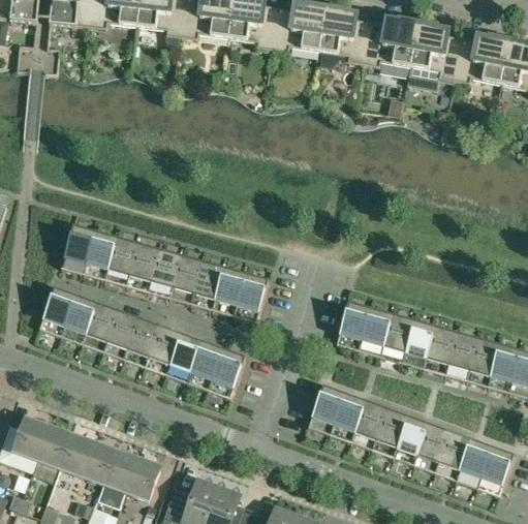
[(0,18),(9,20),(9,21),(36,24),(38,0),(0,0),(0,18)]
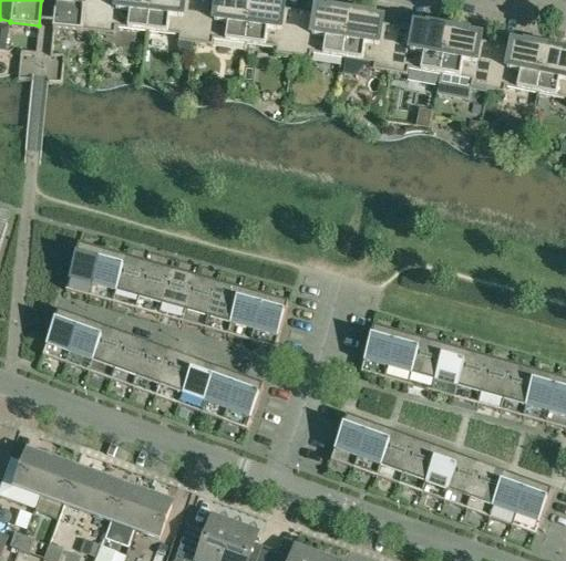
[(54,0),(52,27),(81,30),(81,28),(96,30),(100,0),(54,0)]
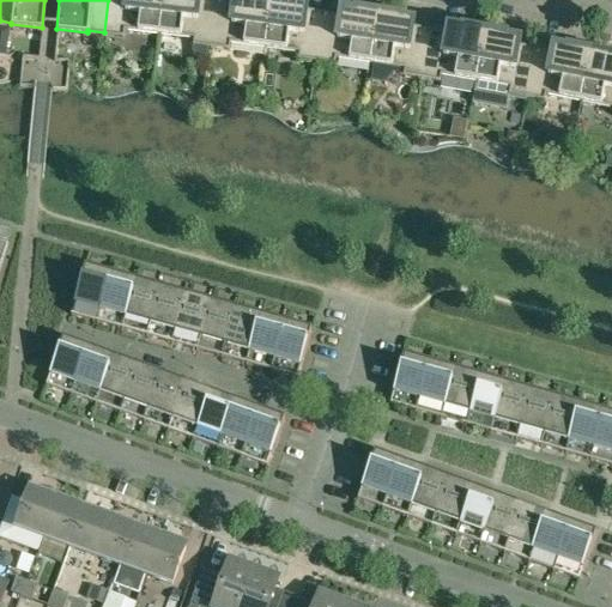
[(108,0),(104,32),(122,34),(123,26),(158,31),(162,0),(108,0)]
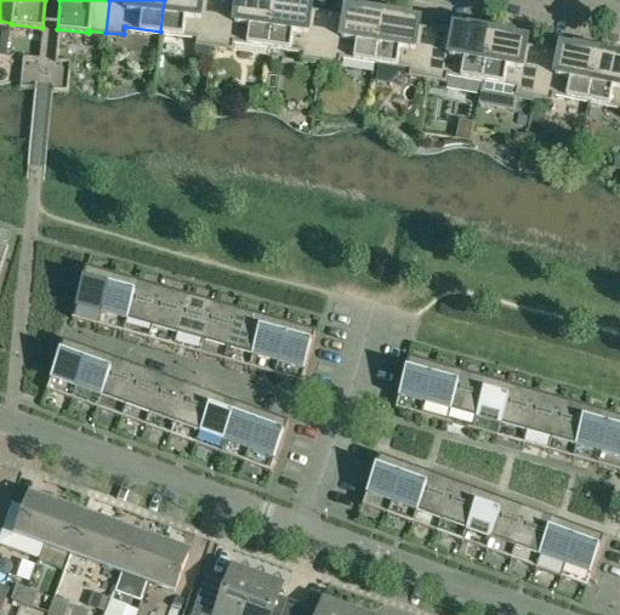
[(194,43),(212,45),(219,0),(164,0),(160,32),(195,35),(194,43)]
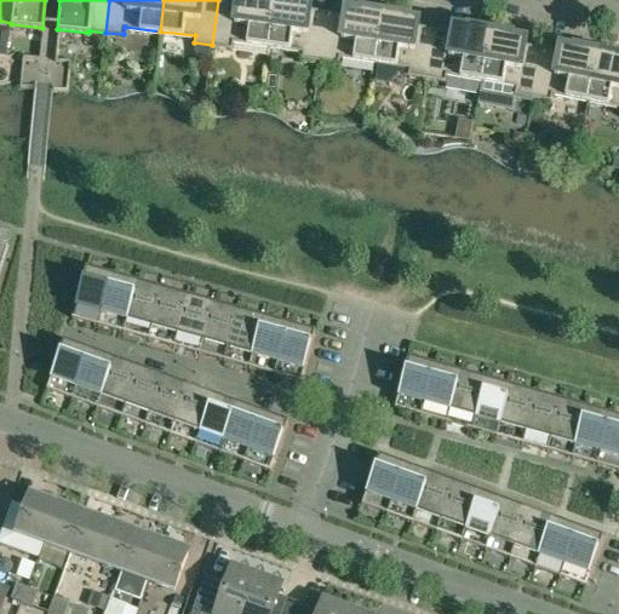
[(218,0),(212,45),(231,47),(233,40),(267,45),(274,0),(218,0)]
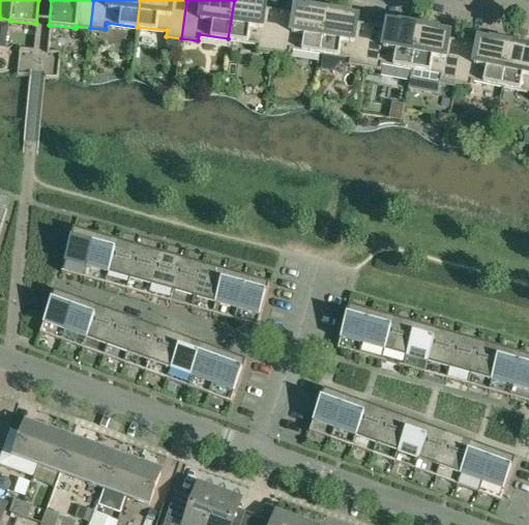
[(253,0),(234,0),(228,38),(258,42),(257,49),(272,51),(280,8),(264,6),(264,3),(253,1),(253,0)]
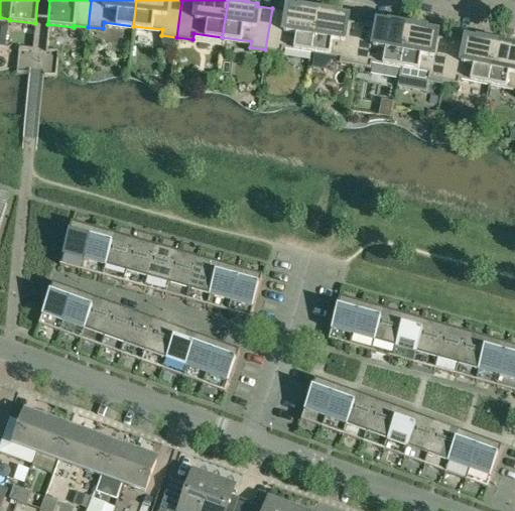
[(282,46),(310,50),(316,10),(298,7),(298,9),(286,7),(286,10),(272,8),(265,49),(281,51),(282,46)]
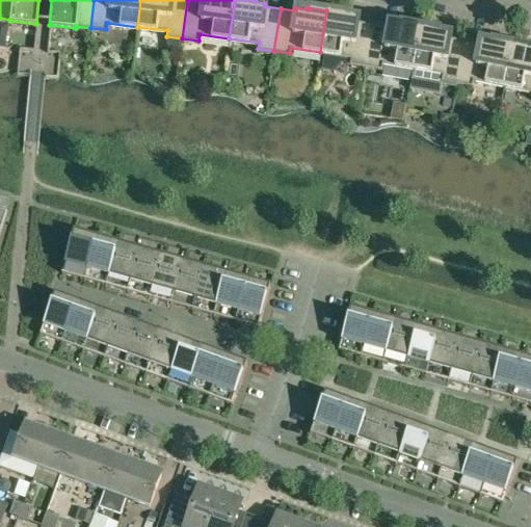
[(345,14),(326,10),(320,52),(350,57),(349,62),(365,66),(372,23),(357,20),(357,17),(345,15),(345,14)]
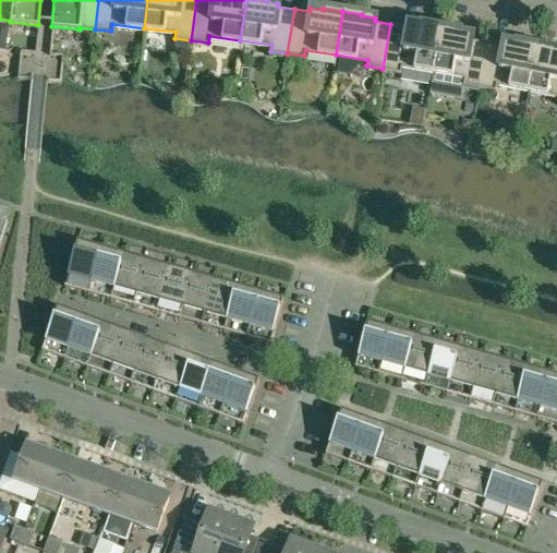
[(407,26),(390,24),(383,69),(400,71),(401,65),(432,71),(439,27),(421,24),(420,25),(407,23),(407,26)]
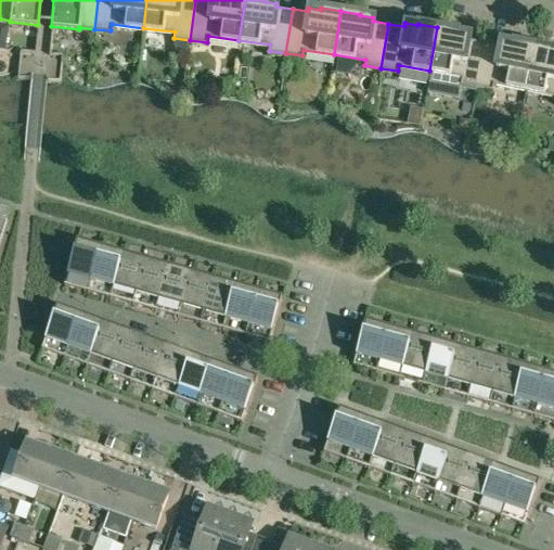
[(456,32),(437,27),(429,71),(461,76),(460,82),(476,86),(485,41),(469,38),(469,35),(456,33),(456,32)]
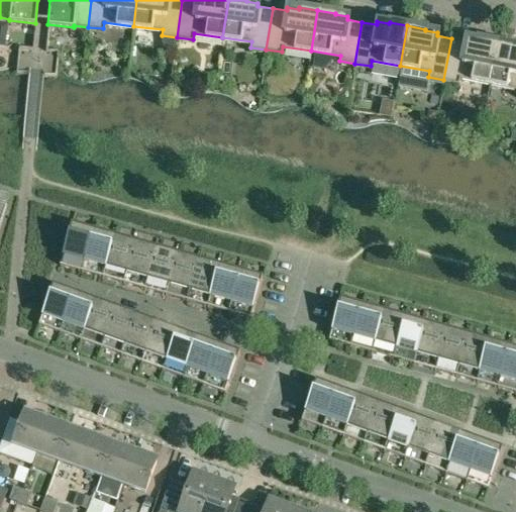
[(466,40),(451,38),(443,80),(458,83),(459,77),(488,83),(496,42),(478,39),(478,40),(466,37),(466,40)]
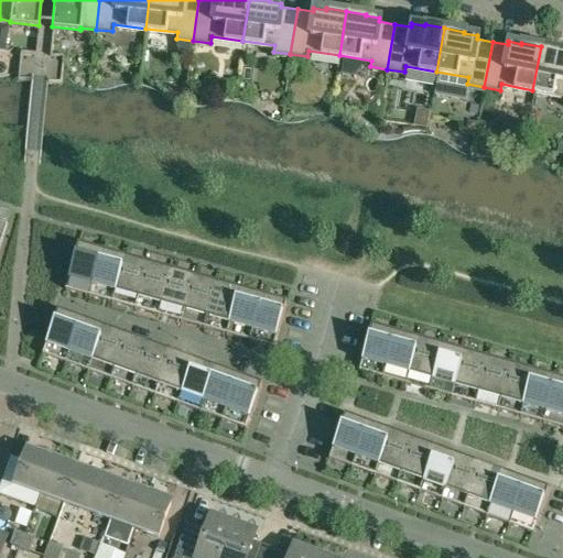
[(562,99),(562,102),(562,52),(561,52),(561,51),(541,46),(532,90),(562,96),(562,99)]
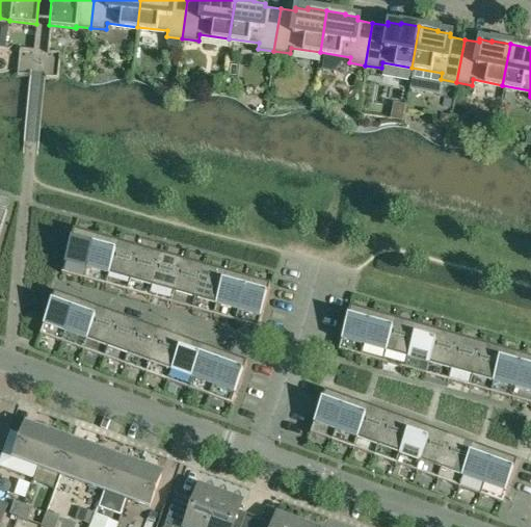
[(83,275),(96,233),(73,227),(60,269),(83,275)]
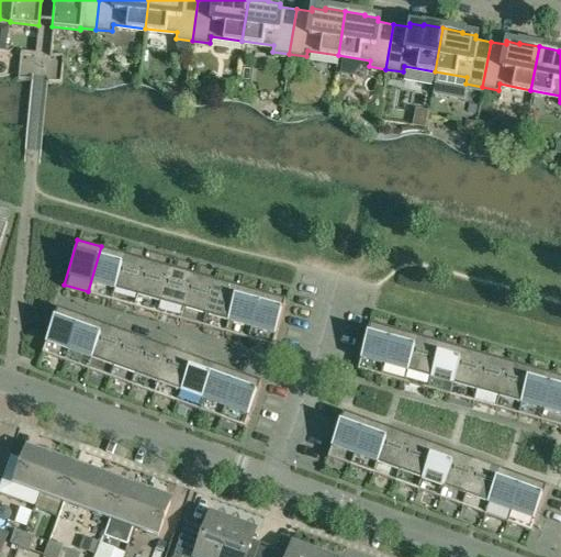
[(123,253),(101,246),(88,291),(111,298),(123,253)]
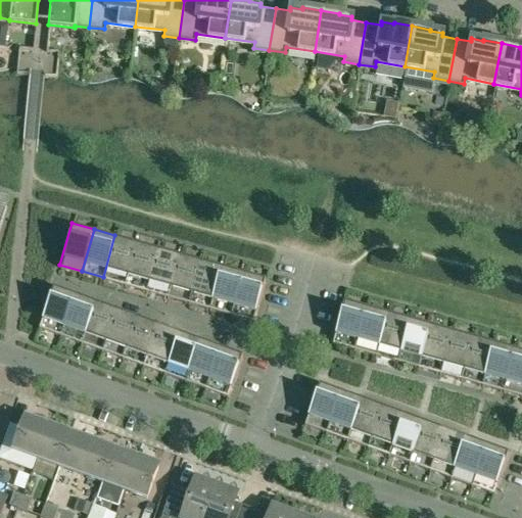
[(125,283),(136,241),(114,235),(103,277),(125,283)]
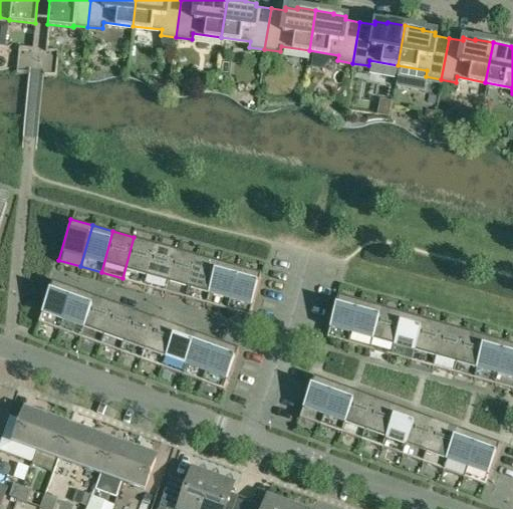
[(155,243),(134,237),(122,278),(143,284),(155,243)]
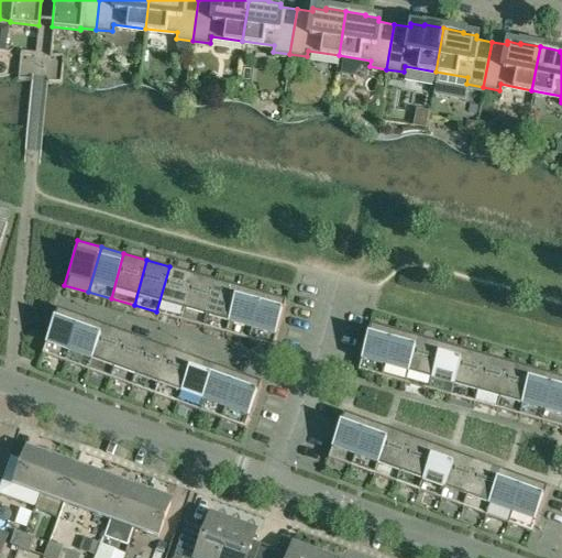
[(169,266),(156,312),(179,318),(193,273),(169,266)]
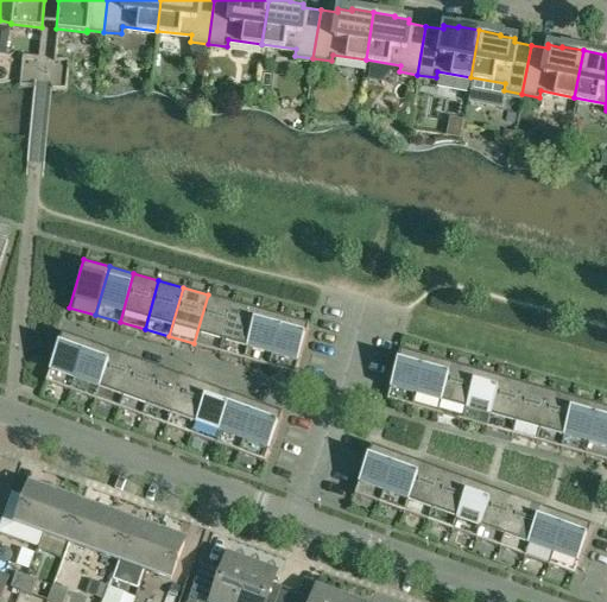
[(233,302),(208,295),(194,343),(219,350),(233,302)]
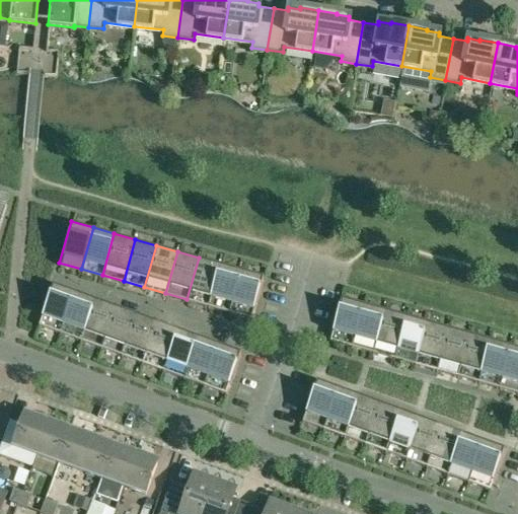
[(187,299),(208,304),(219,263),(199,258),(187,299)]
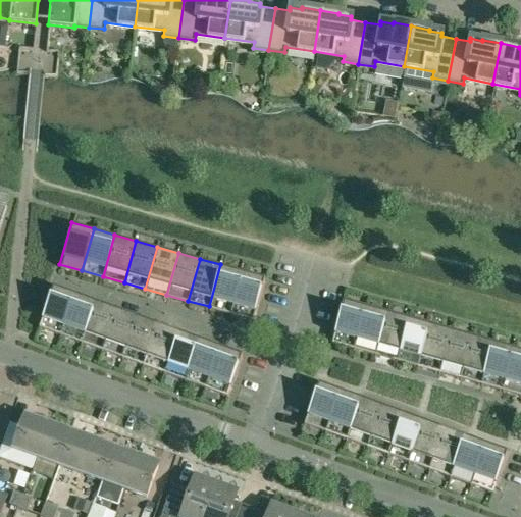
[(242,270),(220,264),(209,306),(230,312),(242,270)]
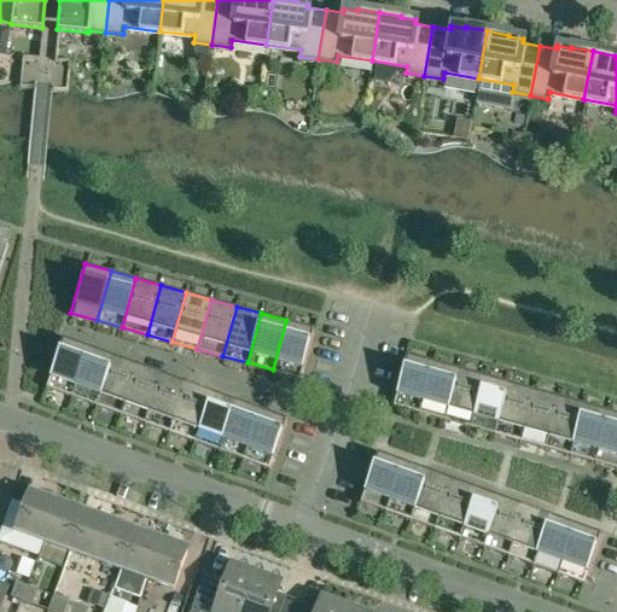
[(313,327),(286,320),(273,369),(300,377),(313,327)]
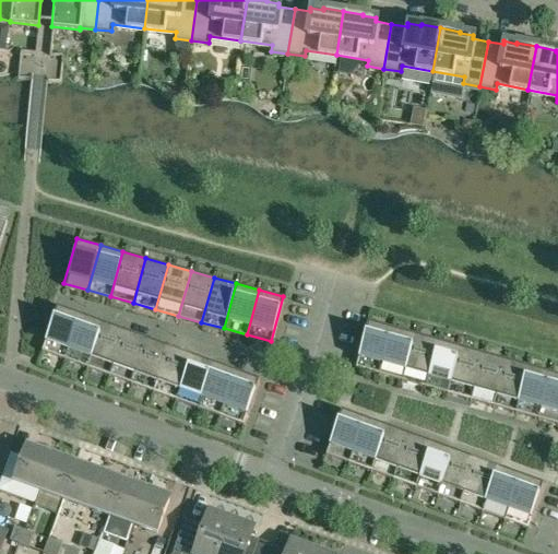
[(64,356),(80,313),(57,305),(40,349),(64,356)]
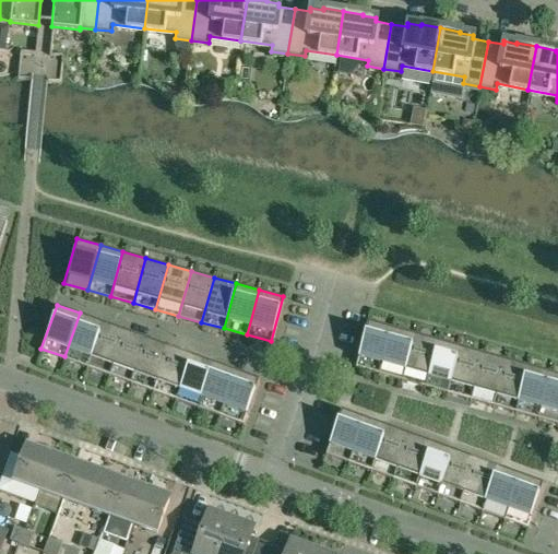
[(80,313),(64,356),(86,365),(102,321),(80,313)]
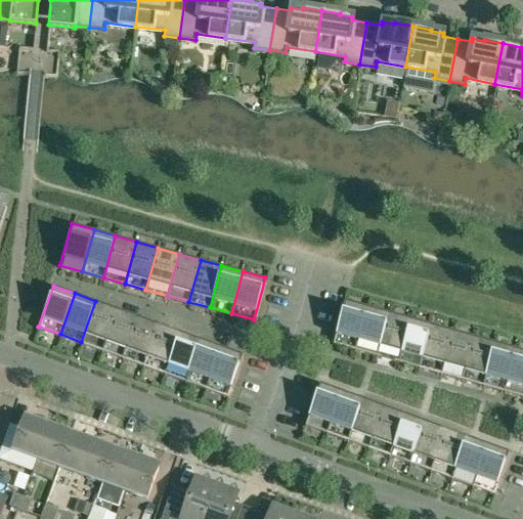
[(355,348),(366,306),(344,300),(333,342),(355,348)]
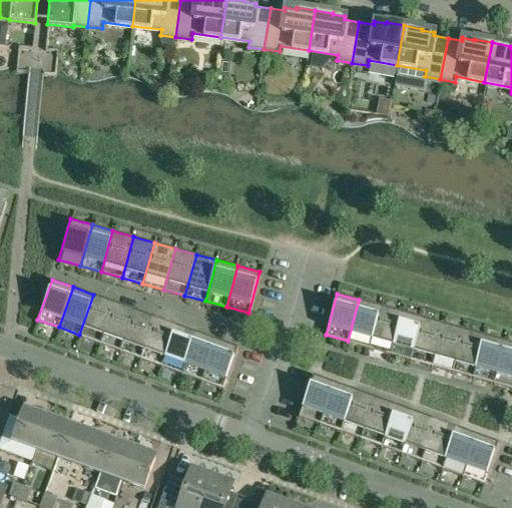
[(99,342),(114,302),(93,295),(79,335),(99,342)]
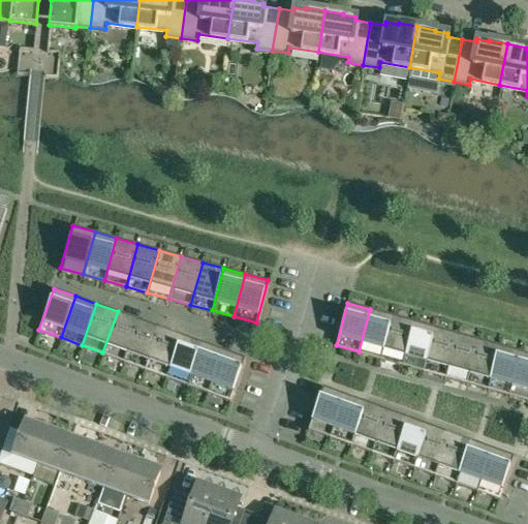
[(392,315),(370,309),(359,351),(379,358),(392,315)]
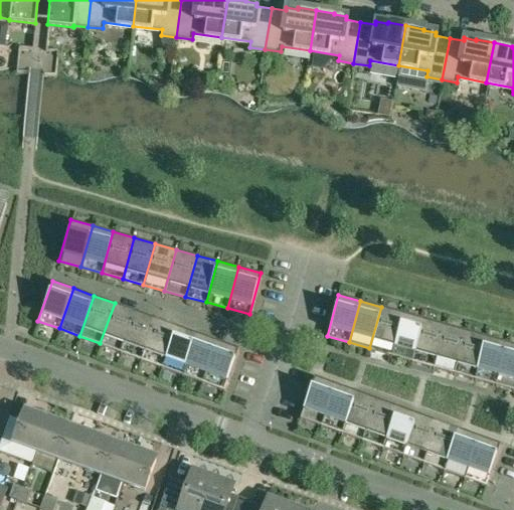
[(121,351),(135,311),(115,303),(100,343),(121,351)]
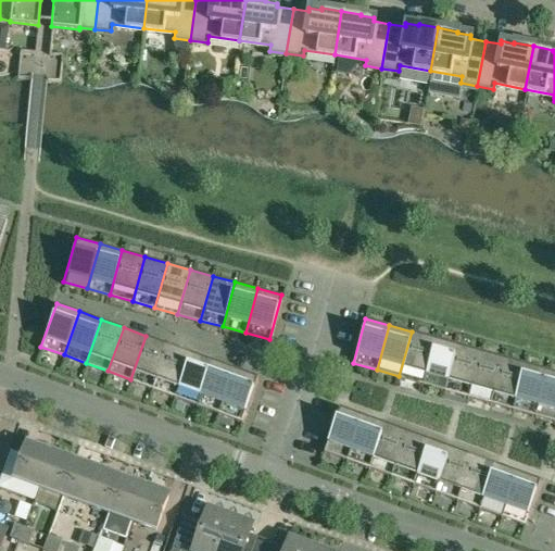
[(412,332),(399,376),(421,383),(434,338),(412,332)]
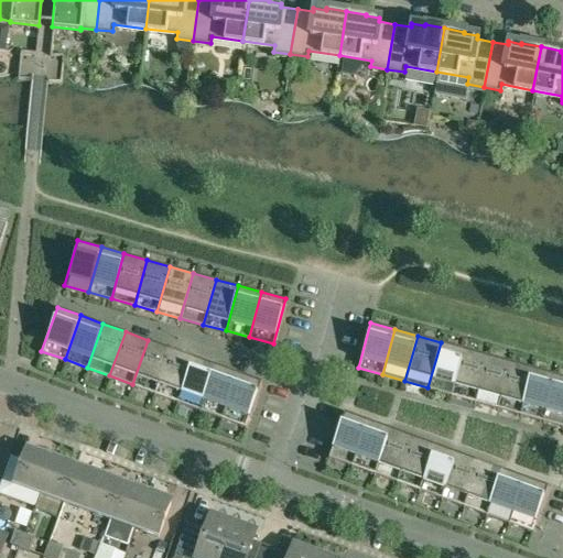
[(154,392),(170,348),(148,340),(132,384),(154,392)]
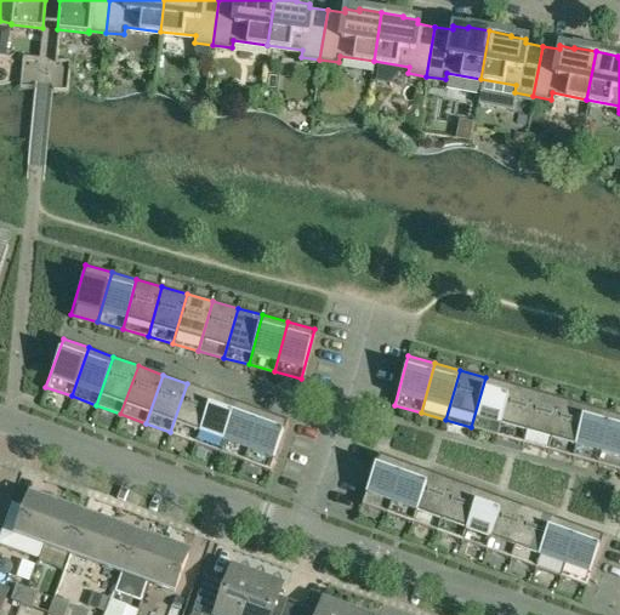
[(510,383),(485,377),(471,427),(496,433),(510,383)]
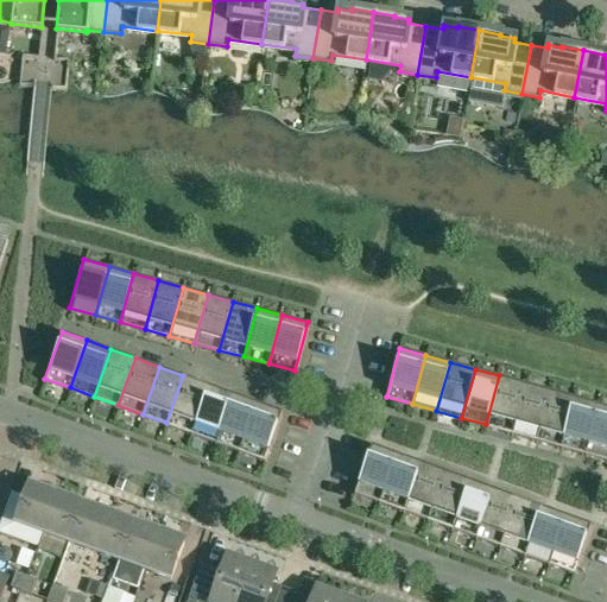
[(190,431),(208,384),(183,375),(166,423),(190,431)]
